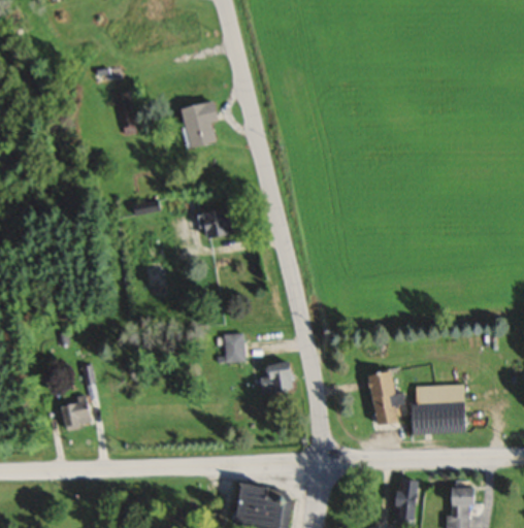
[(138,131),(128,93),(118,96),(128,134),(138,131)]
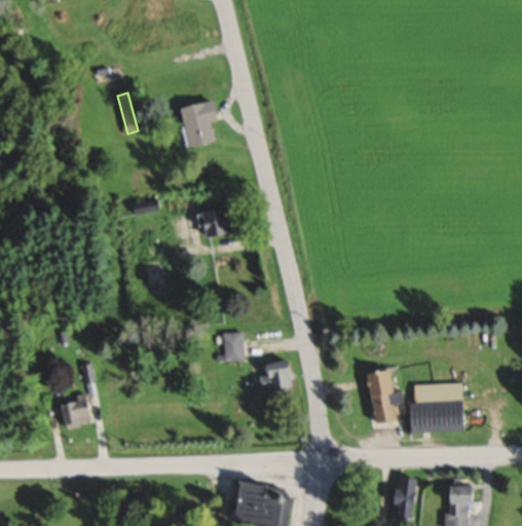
[(181,107),(189,147),(215,142),(211,121),(218,120),(214,101),(181,107)]
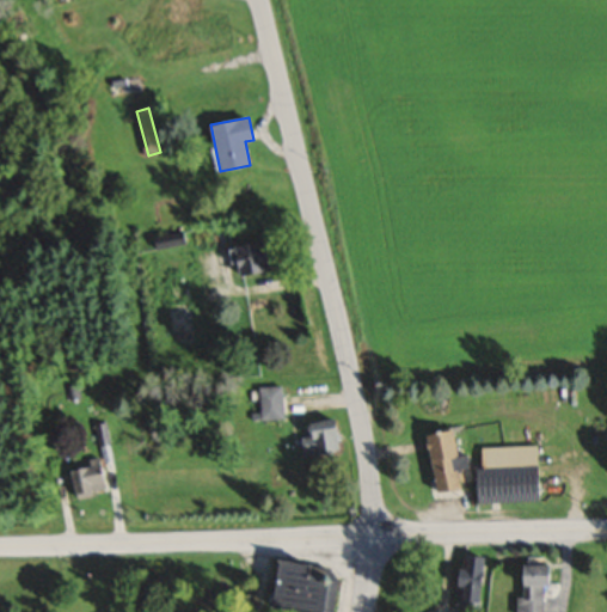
[(237,276),(275,270),(270,240),(233,246),(237,276)]
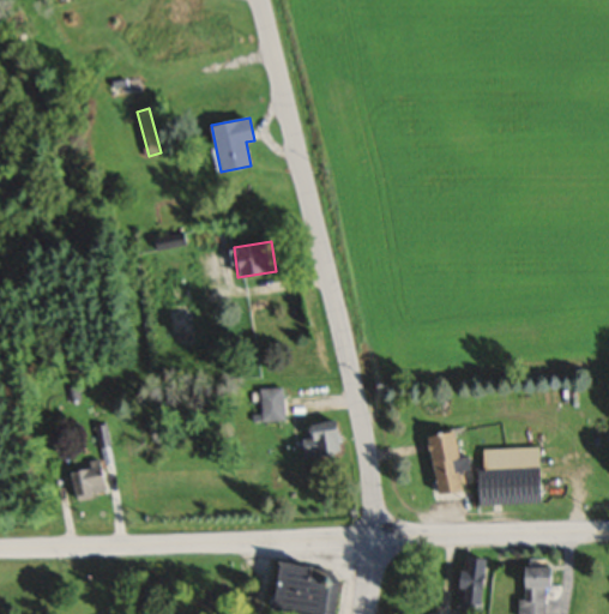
[(284,421),(284,387),(263,387),(263,421),(284,421)]
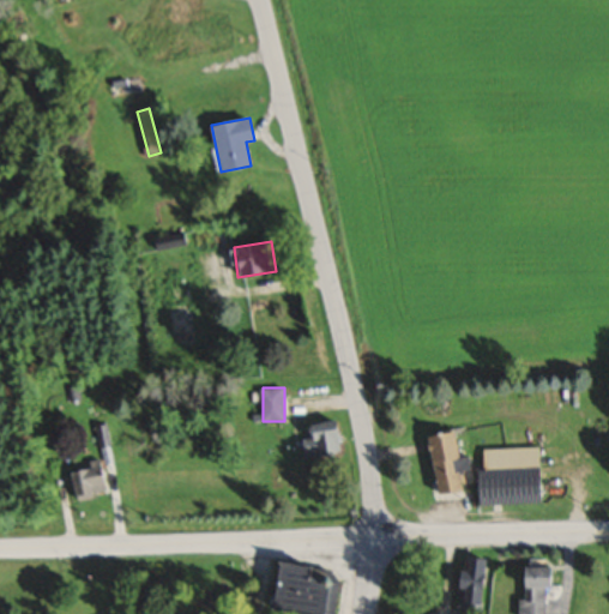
[(308,438),(302,438),(303,456),(339,453),(338,422),(308,422),(308,438)]
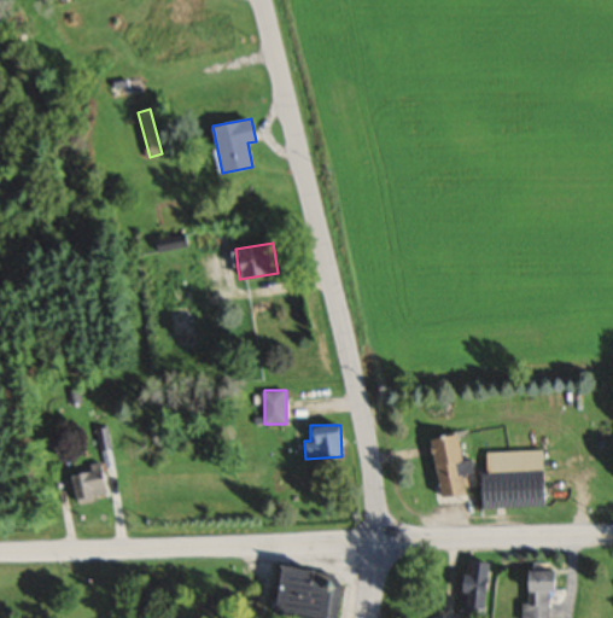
[(430,439),(441,499),(479,491),(474,460),(462,461),(457,435),(430,439)]
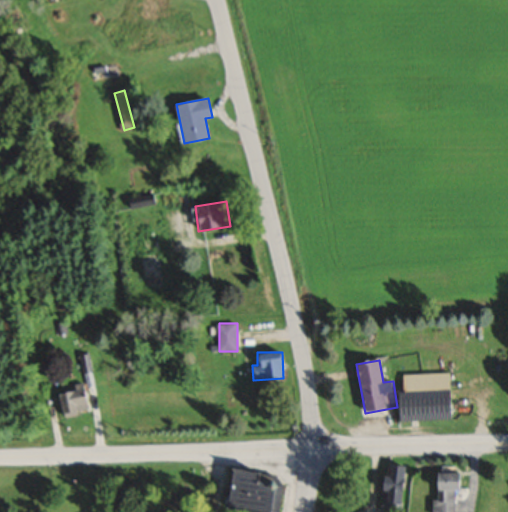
[(455,419),(454,372),(401,374),(402,421),(455,419)]
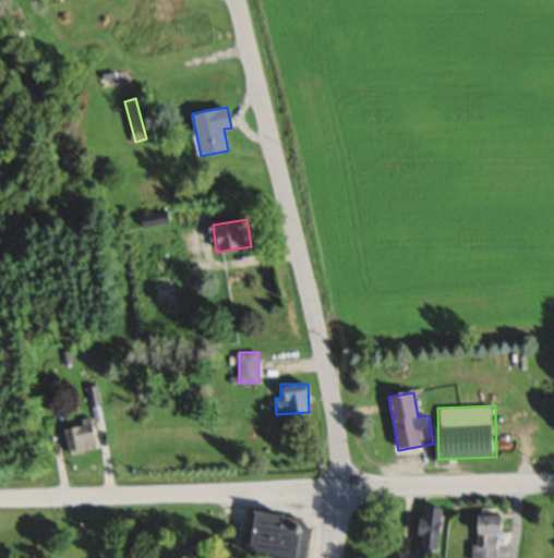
[(82,419),(83,425),(63,428),(69,453),(101,447),(96,416),(82,419)]
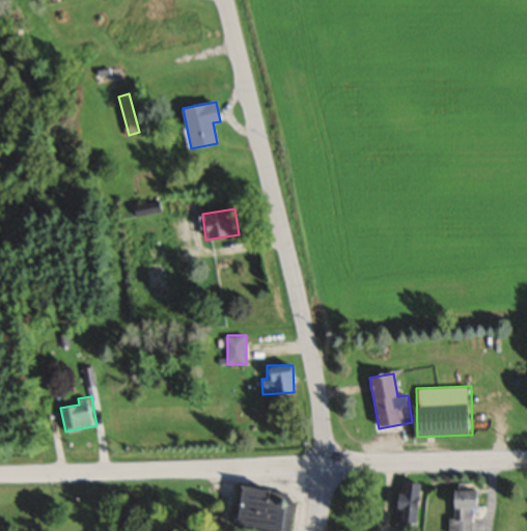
[(419,530),(420,483),(400,482),(399,530),(419,530)]
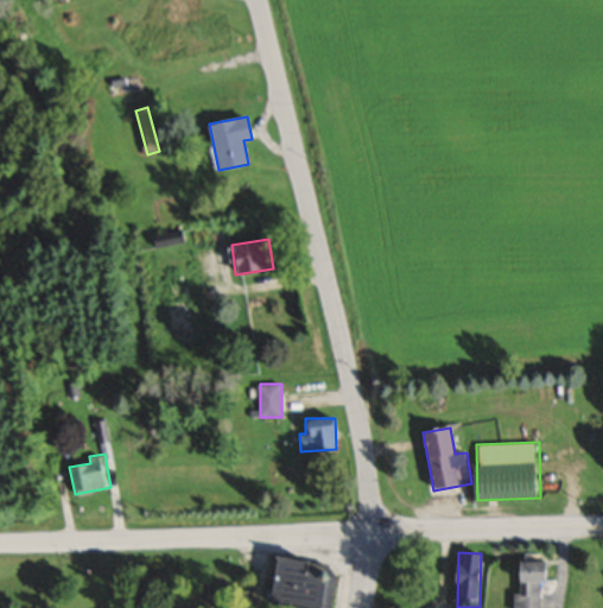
[(273,607),(325,607),(330,565),(271,559),(266,607),(273,607)]
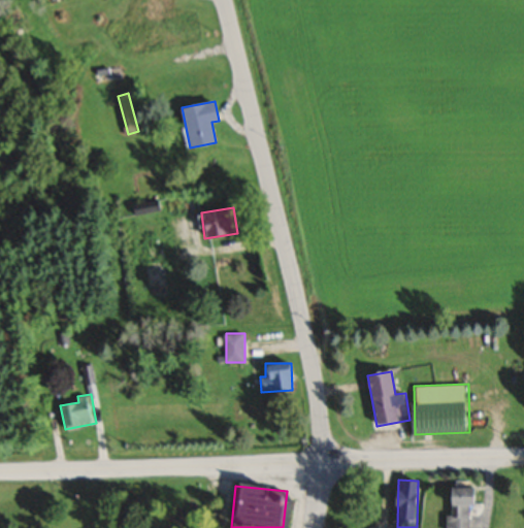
[(471,527),(472,486),(449,486),(449,527),(471,527)]
